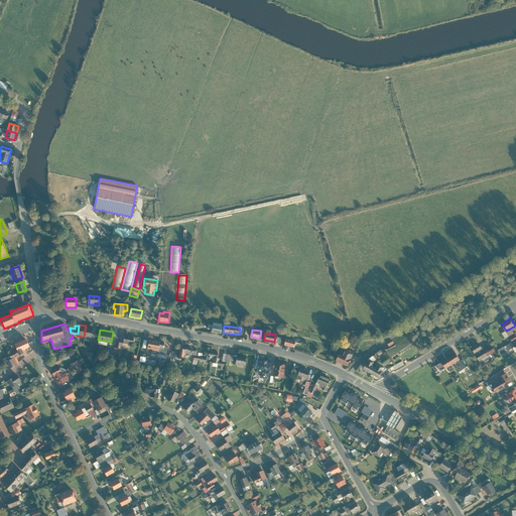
[(134,336),(124,334),(122,345),(126,346),(126,343),(132,344),(134,336)]
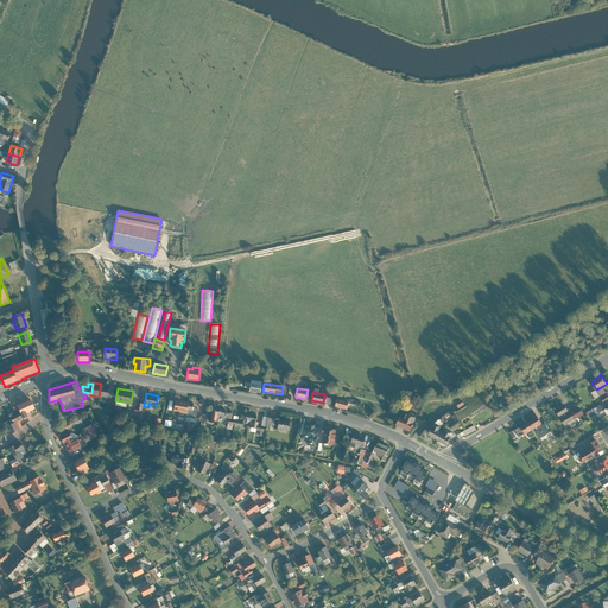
[(348,401),(336,398),(335,405),(347,409),(348,401)]
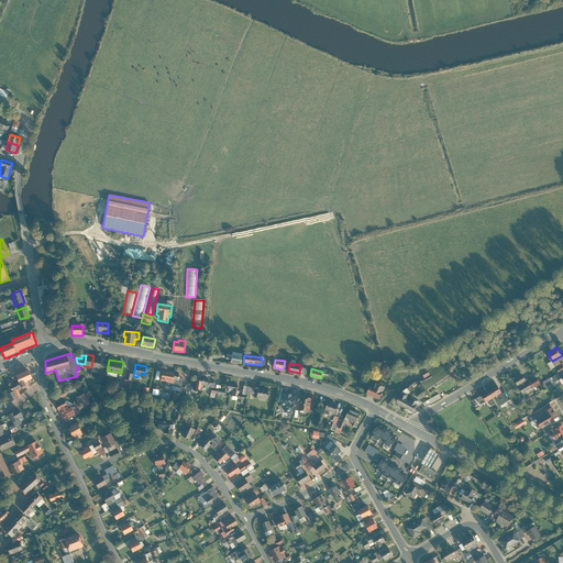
[(29,370),(15,375),(19,381),(22,386),(25,385),(24,382),(32,378),(29,370)]
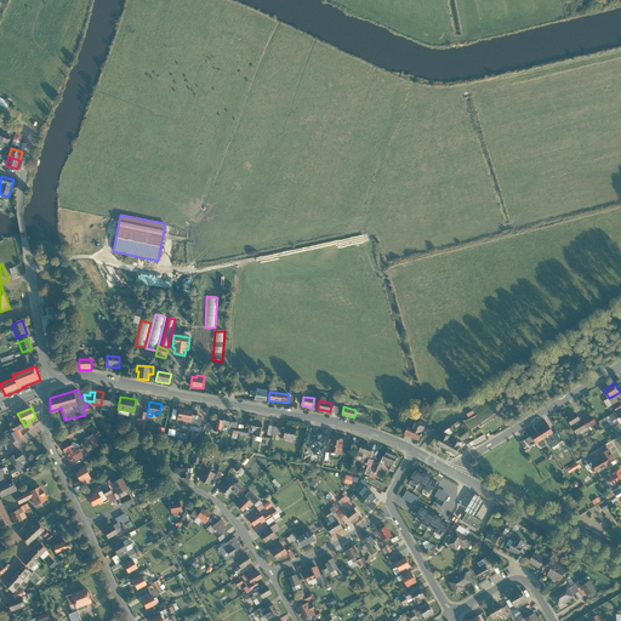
[(192,410),(178,408),(177,419),(189,421),(192,410)]
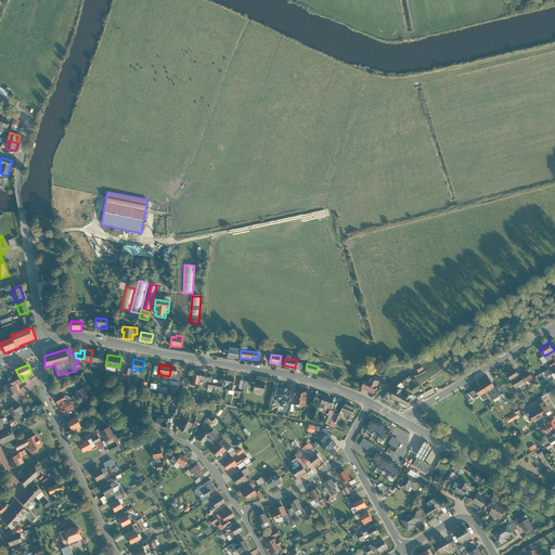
[(177,368),(171,366),(169,376),(169,379),(178,382),(180,373),(176,372),(177,368)]
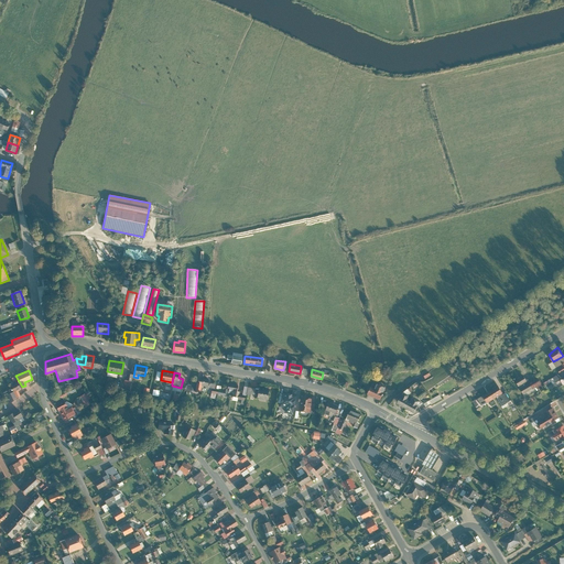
[(561,372),(553,377),(556,381),(563,377),(561,372)]
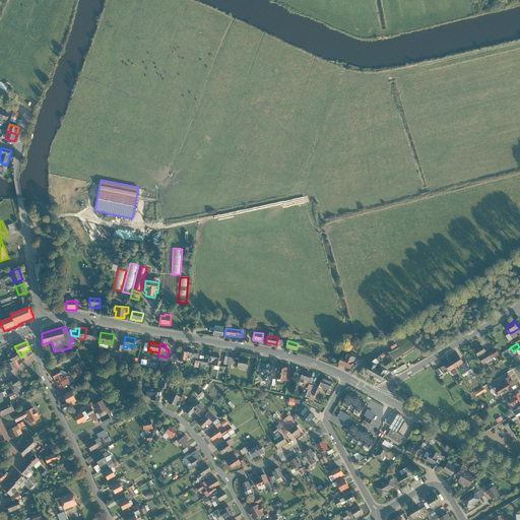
[(492,358),(489,352),(486,349),(485,350),(482,346),(475,350),(482,363),(492,358)]
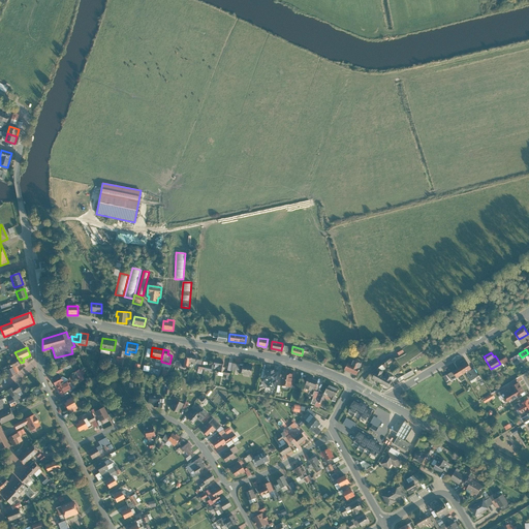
[(191,354),(186,354),(186,360),(184,360),(183,367),(188,367),(188,363),(190,364),(191,354)]
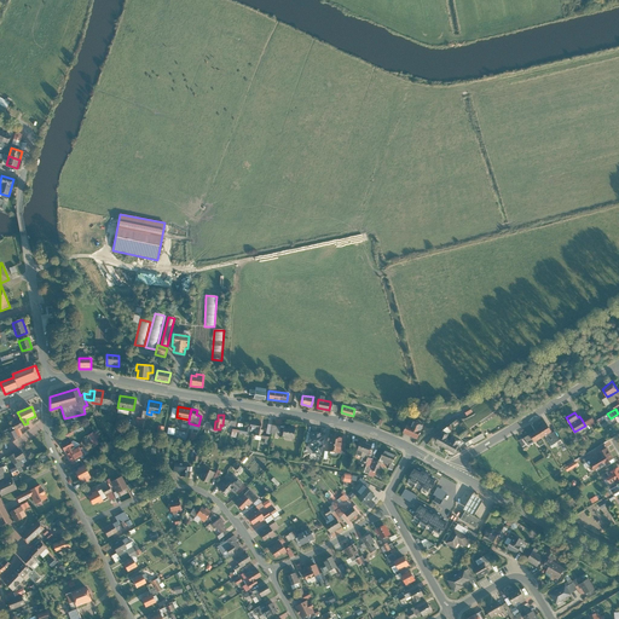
[(590,415),(582,420),(585,426),(594,421),(590,415)]
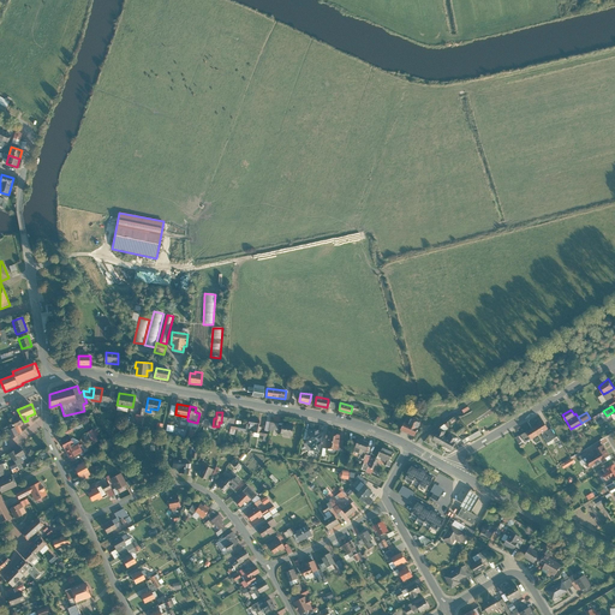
[(214,415),(209,413),(208,419),(204,419),(203,425),(207,427),(207,425),(212,425),(214,415)]
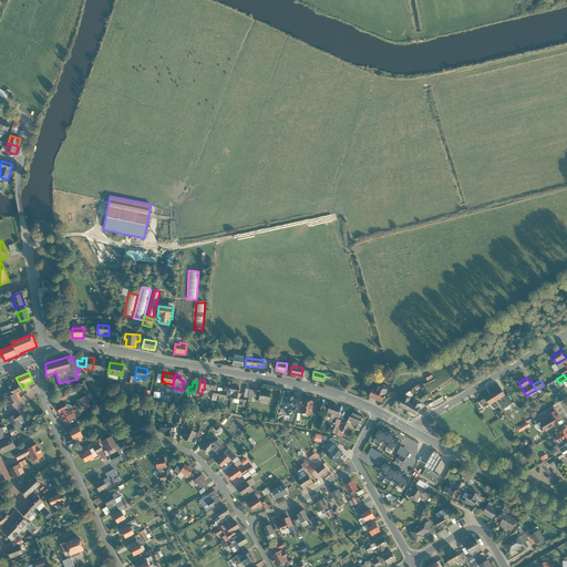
[(22,389),(19,383),(11,387),(14,393),(18,391),(22,389)]
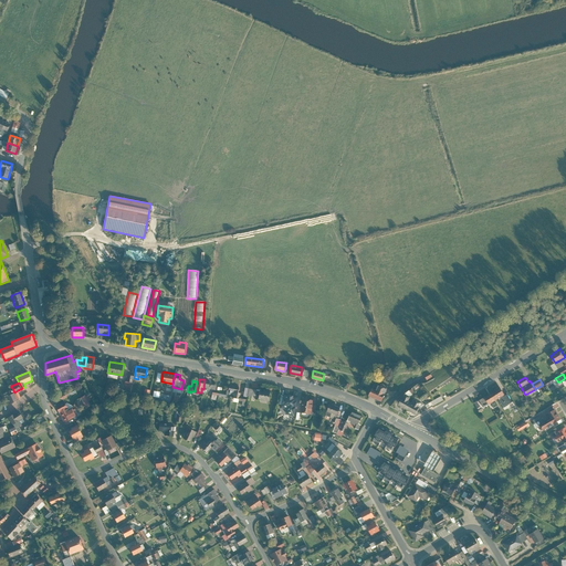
[(232,390),(233,385),(229,384),(228,389),(226,389),(224,397),(227,398),(228,394),(229,394),(230,390),(232,390)]
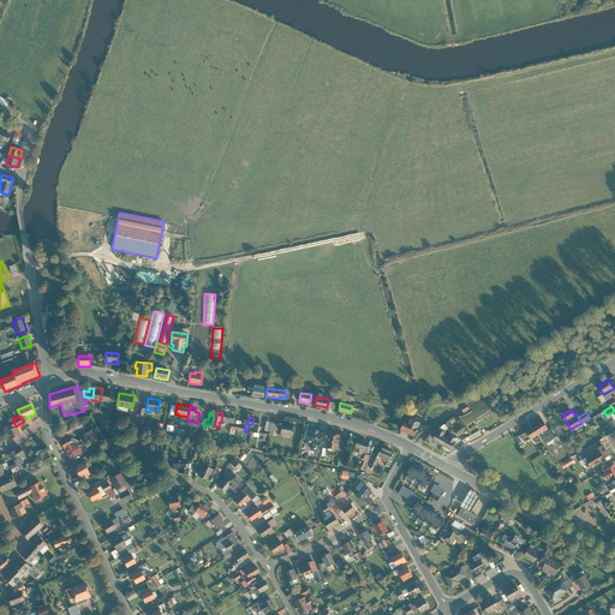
[(421,422),(410,417),(407,422),(405,421),(400,430),(415,436),(421,422)]
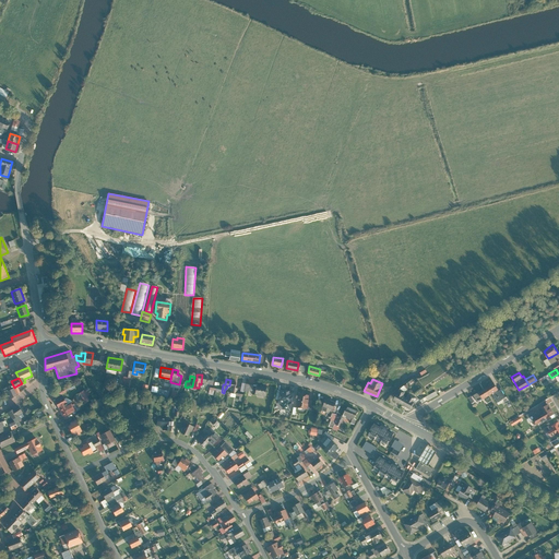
[(236,381),(230,380),(229,385),(228,392),(235,393),(235,395),(241,396),(242,391),(237,390),(237,388),(235,387),(236,381)]
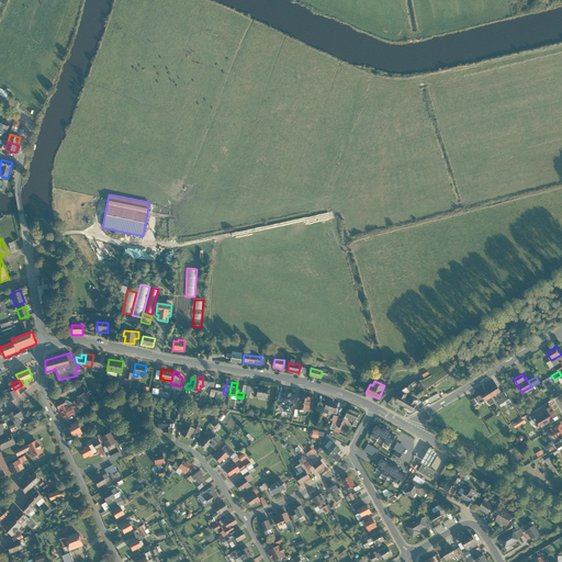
[(496,384),(486,390),(492,397),(494,395),(499,404),(508,400),(504,392),(501,393),(499,392),(501,392),(496,384)]
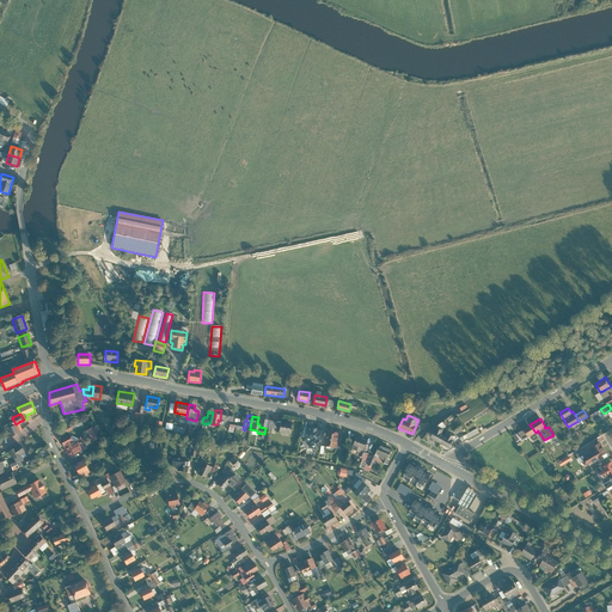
[(292,424),(280,421),(277,430),(291,433),(292,424)]
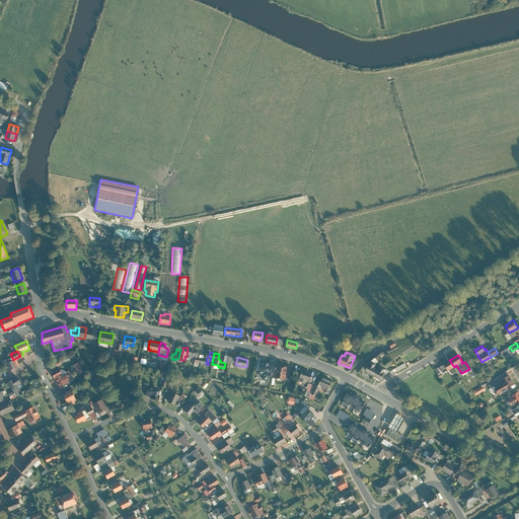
[(62,359),(51,365),(53,368),(63,362),(62,359)]
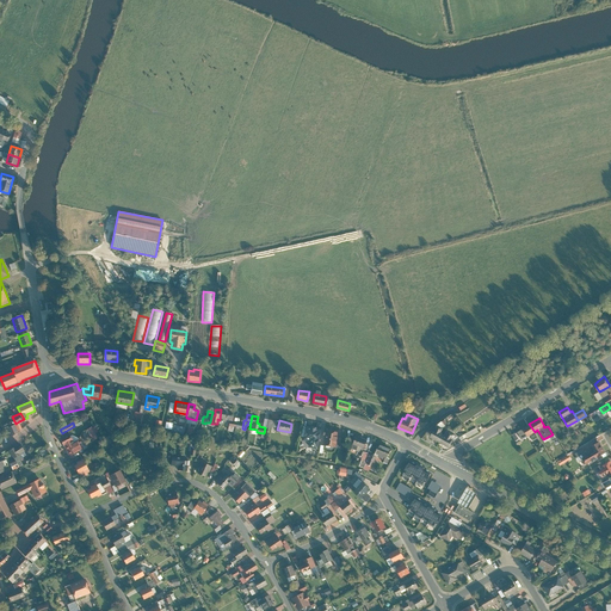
[(18,430),(16,424),(8,427),(12,436),(18,430)]
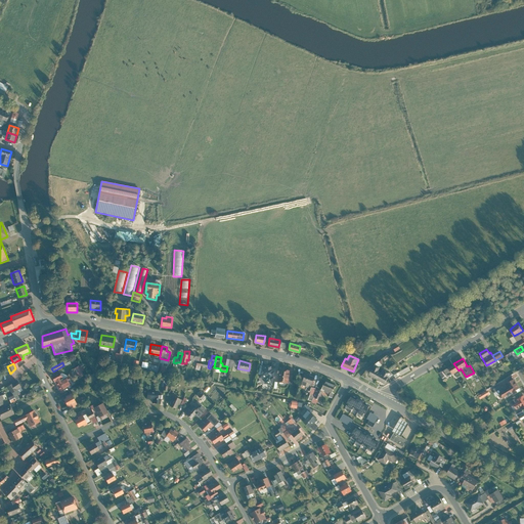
[(459,370),(453,363),(443,369),(448,377),(459,370)]
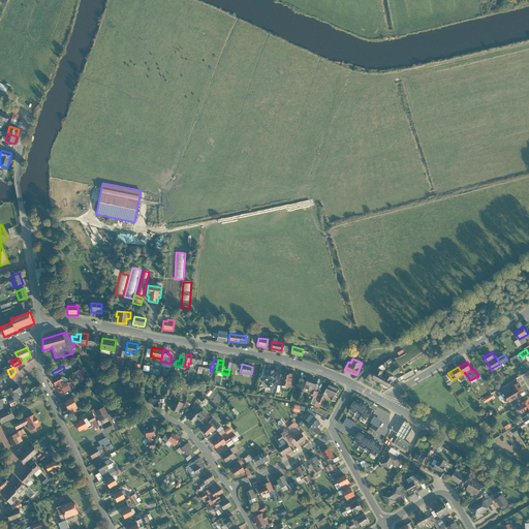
[(380,382),(384,376),(381,374),(383,371),(378,368),(376,372),(376,371),(372,378),(380,382)]
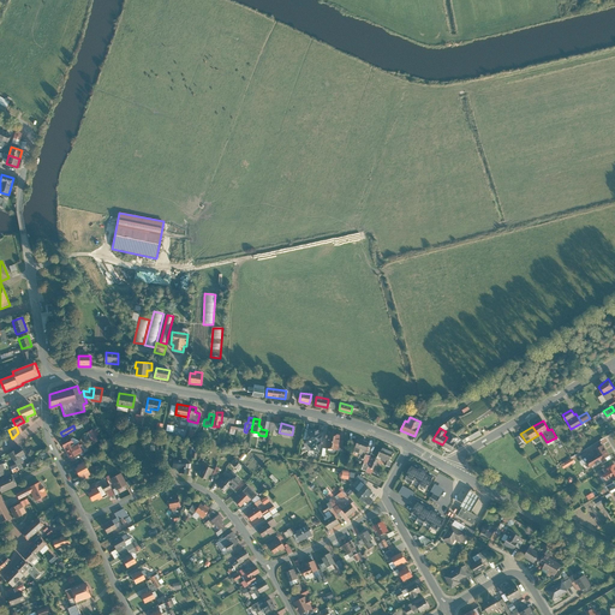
[(324,431),(315,430),(312,440),(322,441),(324,431)]
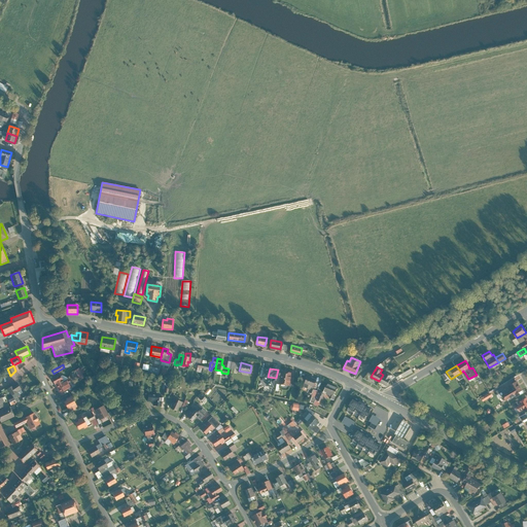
[(411,369),(400,375),(402,378),(413,373),(411,369)]
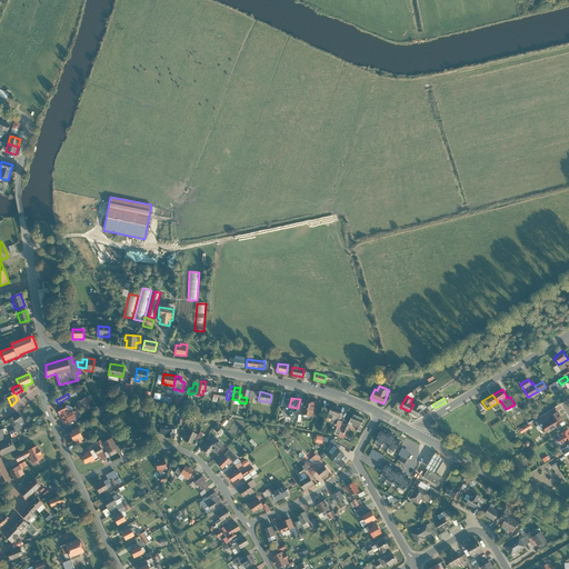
[(316,401),(303,400),(301,413),(312,416),(313,415),(315,407),(316,401)]
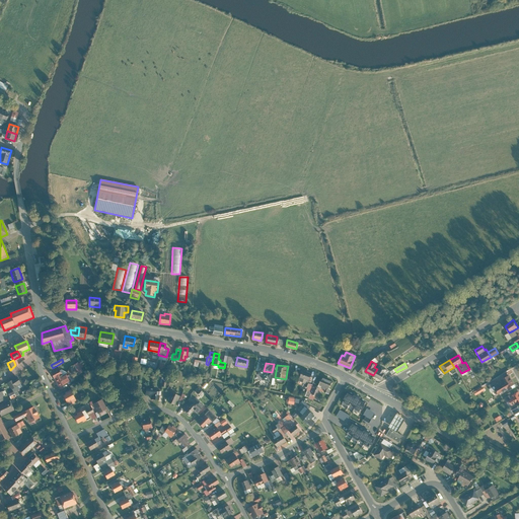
[(377,369),(373,375),(380,379),(384,373),(383,372),(385,369),(381,366),(379,370),(377,369)]
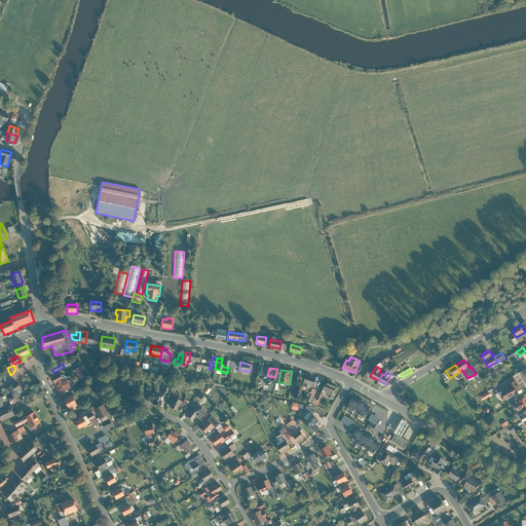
[(59,372),(50,377),(59,391),(70,385),(66,378),(64,380),(59,372)]
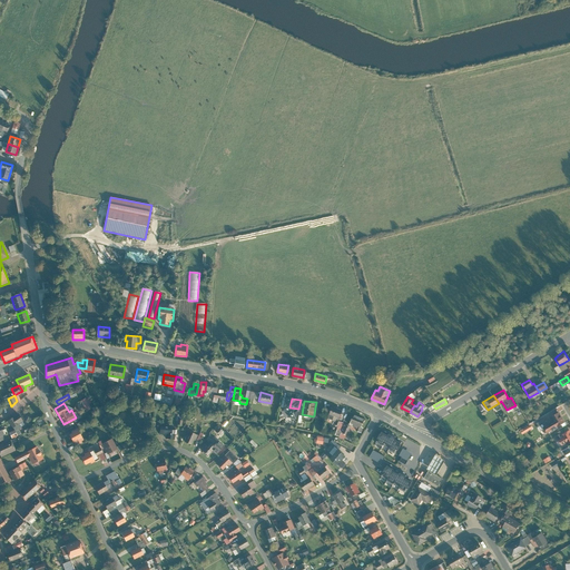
[(342,410),(332,405),(327,418),(332,419),(333,415),(338,418),(342,410)]
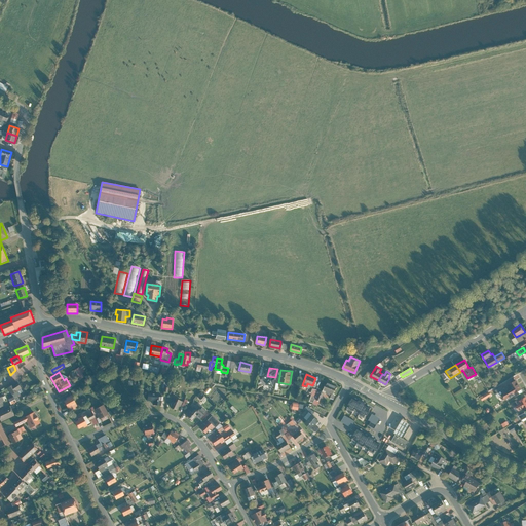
[(440,385),(439,383),(442,381),(439,375),(435,378),(436,379),(427,384),(431,391),(440,385)]
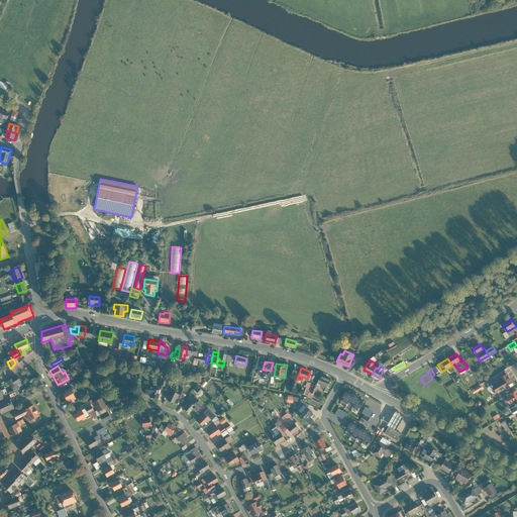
[(512,383),(507,373),(499,378),(501,382),(499,384),(493,387),(493,388),(496,393),(512,383)]
